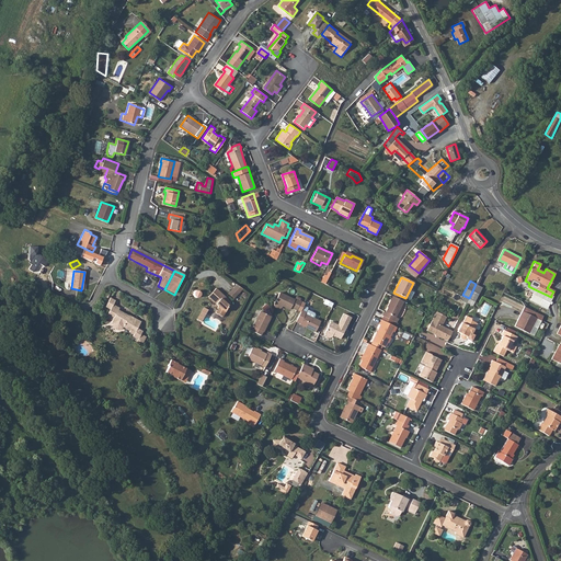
[(469,298),(474,301),(482,287),(476,284),(469,298)]
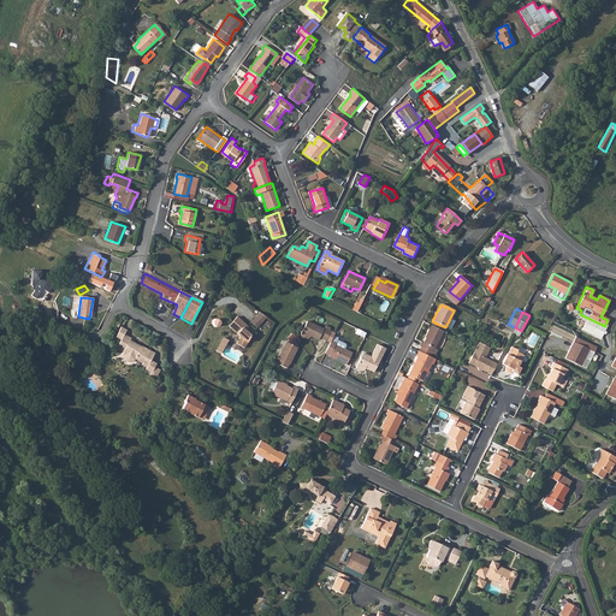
[(259,314),(255,318),(261,324),(265,319),(259,314)]
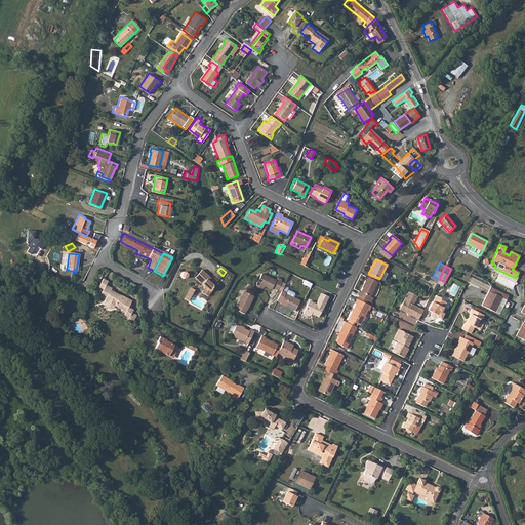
[(194,279),(202,287),(203,290),(201,294),(207,298),(214,286),(212,284),(212,282),(210,280),(201,271),(194,279)]
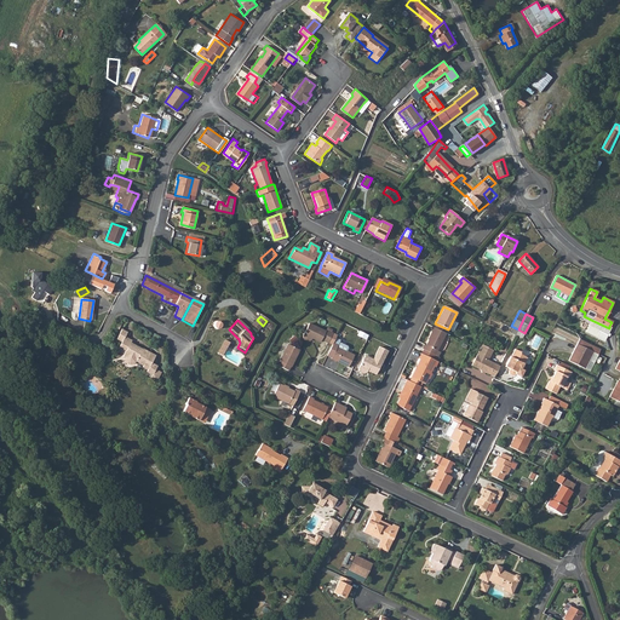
[(248,331),(251,333),(251,336),(253,338),(254,337),(263,326),(257,320),(248,331)]
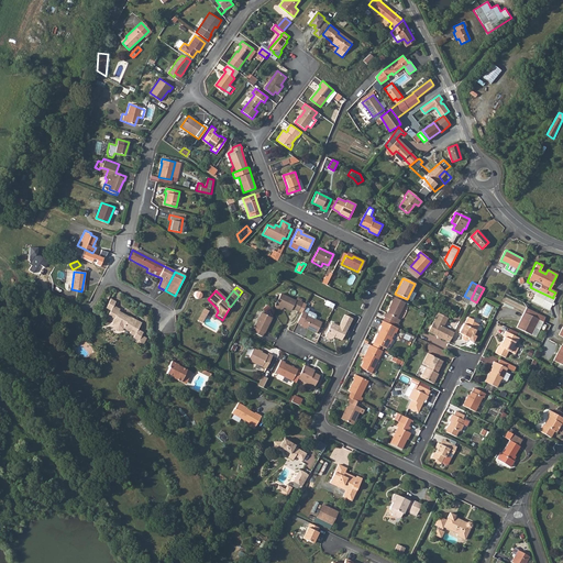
[(553,298),(537,290),(531,301),(549,310),(555,297),(553,296),(553,298)]
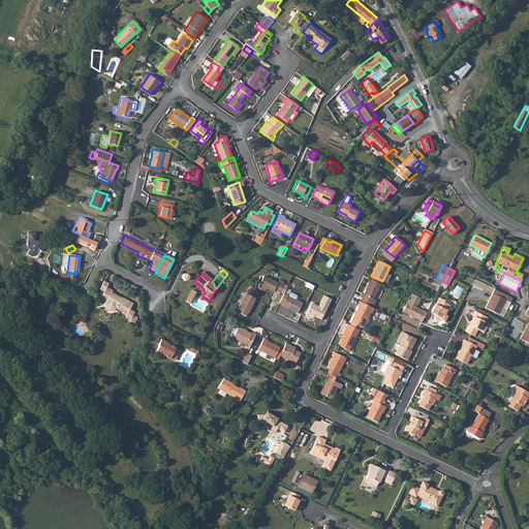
[(281,293),(284,285),(279,282),(278,284),(265,277),(259,287),(259,288),(259,290),(259,292),(260,293),(261,293),(263,292),(266,291),(267,290),(274,293),(275,291),(280,293),(281,293)]
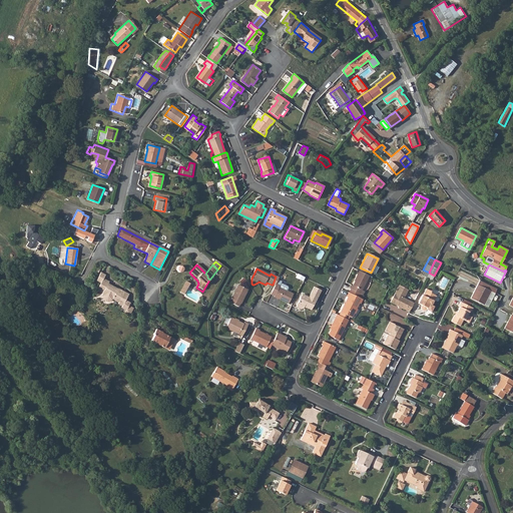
[(350,290),(362,296),(364,292),(361,291),(368,276),(358,271),(356,275),(358,276),(352,287),(351,286),(349,289),(350,290)]
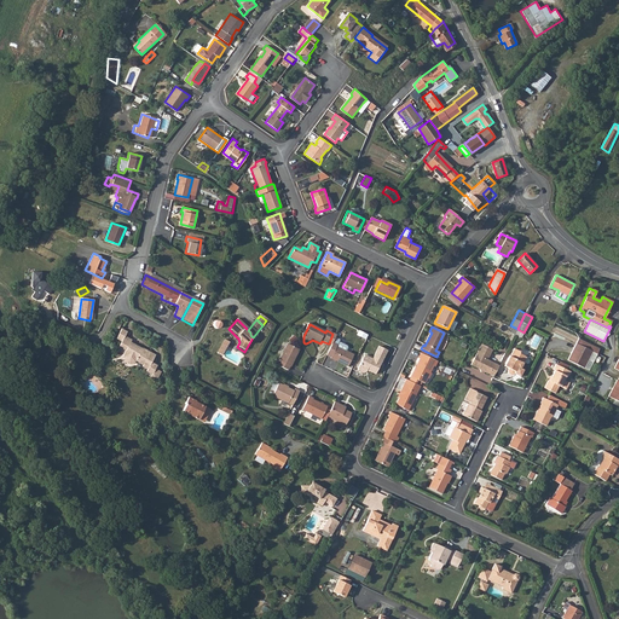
[(126,334),(121,331),(116,341),(121,345),(117,352),(123,356),(123,360),(123,363),(126,364),(128,365),(131,365),(134,363),(143,366),(142,368),(148,370),(145,375),(150,377),(150,379),(156,381),(161,372),(155,370),(156,366),(151,364),(155,357),(143,350),(143,351),(137,347),(136,348),(129,345),(131,342),(125,339),(126,334)]
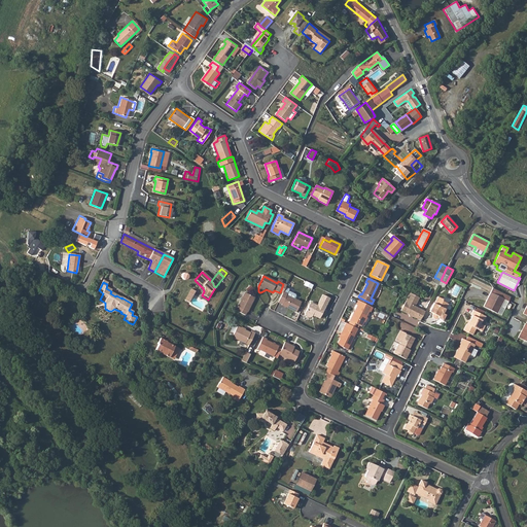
[(492,288),(483,307),(501,315),(504,308),(500,306),(503,299),(507,301),(510,296),(492,288)]
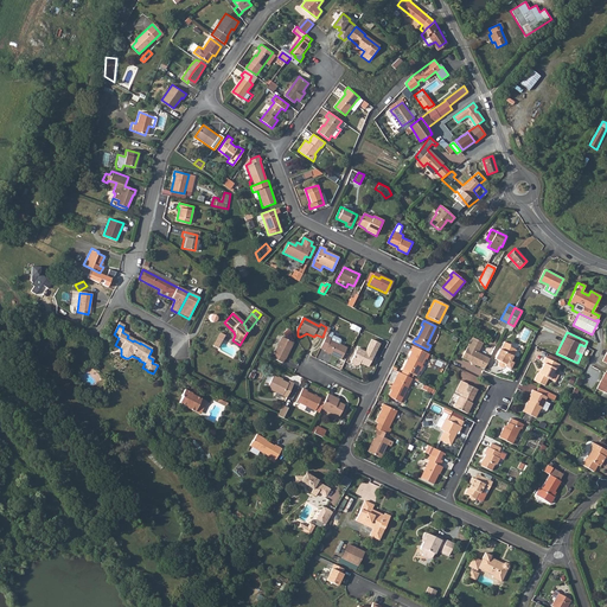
[(219,333),(212,345),(217,347),(224,336),(219,333)]
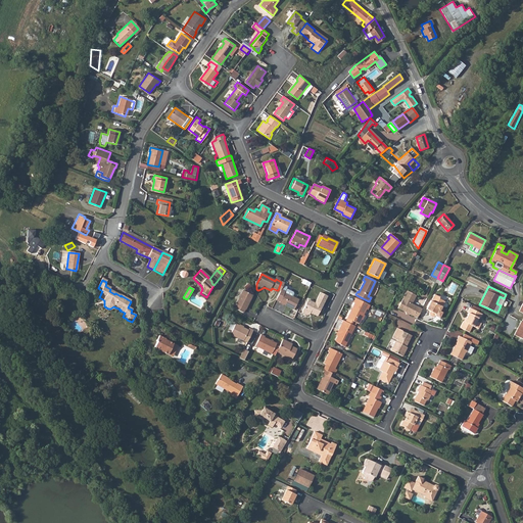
[(276,300),(280,301),(280,302),(294,310),(298,299),(285,292),(285,291),(281,289),(281,291),(276,300)]
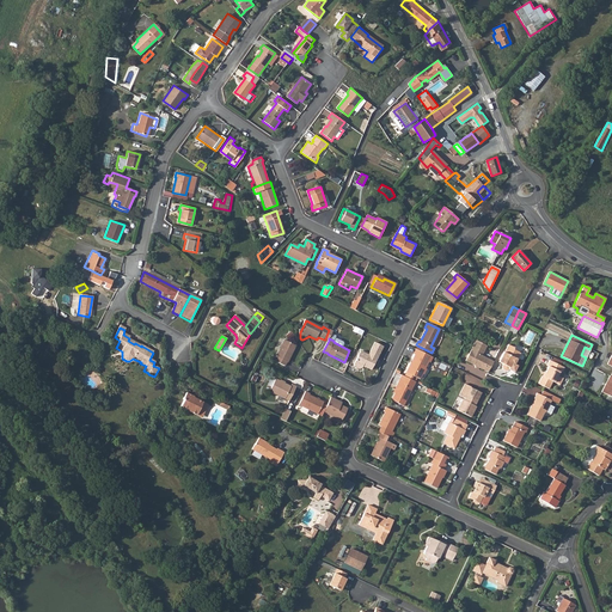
[(469,350),(477,354),(481,355),(484,346),(473,341),(469,350)]
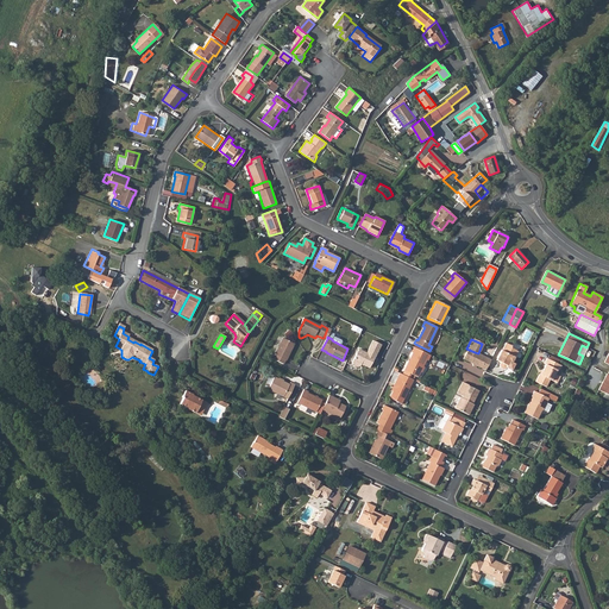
[(275,357),(287,363),(295,346),(283,340),(275,357)]
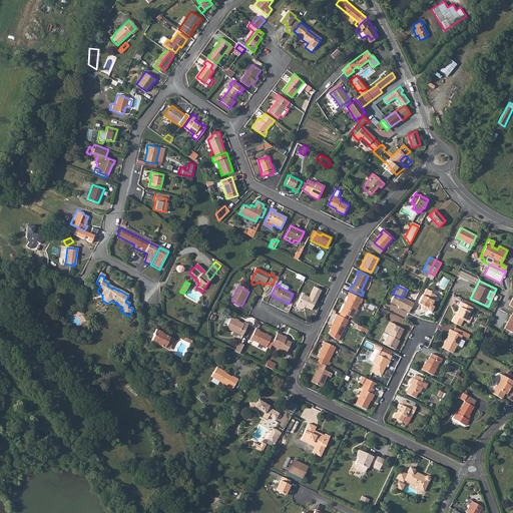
[(349,293),(361,299),(362,296),(350,290),(349,293)]
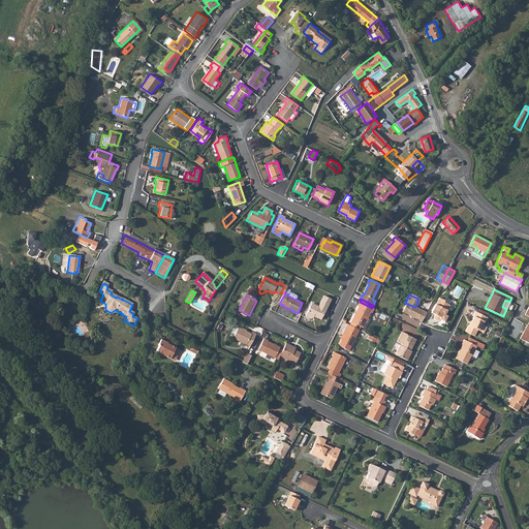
[(430,312),(435,314),(434,316),(434,318),(437,319),(439,319),(442,313),(444,314),(448,305),(438,300),(436,304),(435,303),(430,312)]
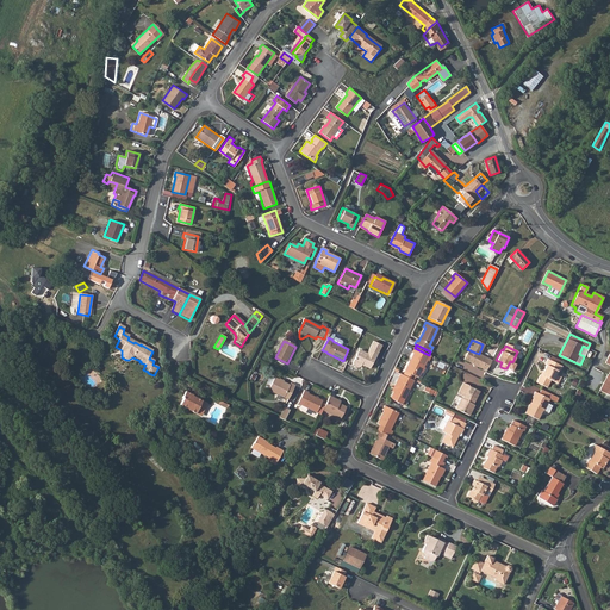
[(587,348),(583,346),(579,354),(584,356),(585,355),(589,356),(591,352),(587,350),(587,348)]
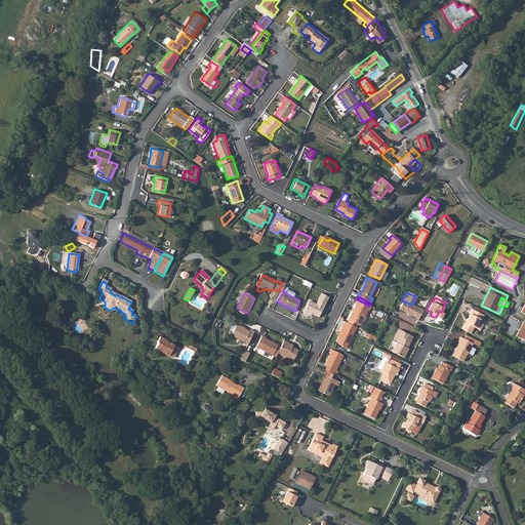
[(357,299),(355,304),(356,305),(349,319),(360,325),(367,310),(369,310),(371,306),(369,306),(357,299)]
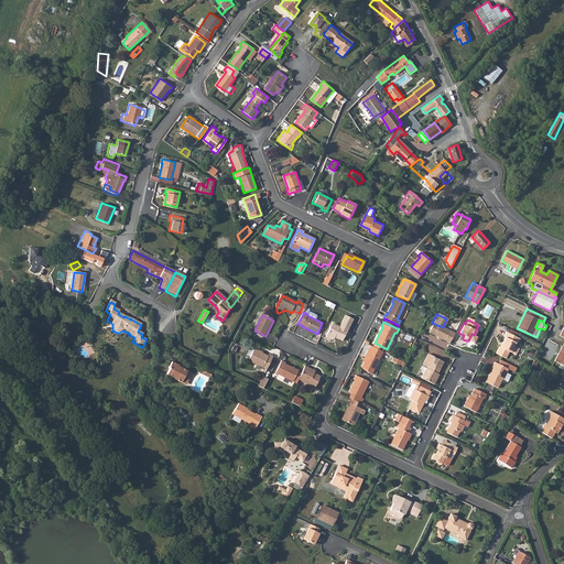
[(327,337),(327,338),(329,339),(331,339),(334,338),(334,336),(343,340),(347,331),(333,323),(327,335),(327,337)]
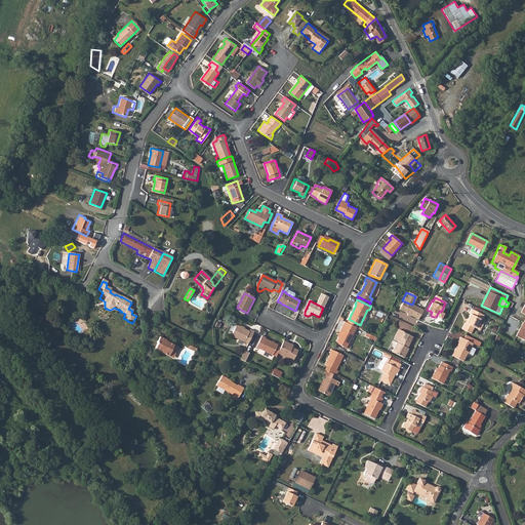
[(398,310),(418,320),(422,311),(412,305),(409,304),(402,300),(398,310)]
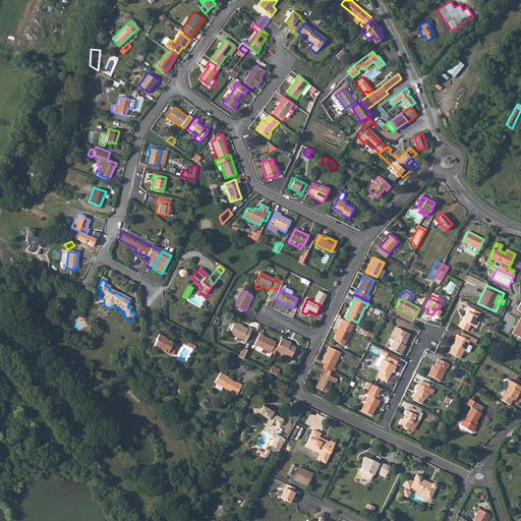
[(478,312),(466,306),(463,312),(465,312),(461,321),(459,321),(456,327),(466,332),(469,325),(475,328),(477,322),(476,322),(478,319),(476,317),(478,312)]
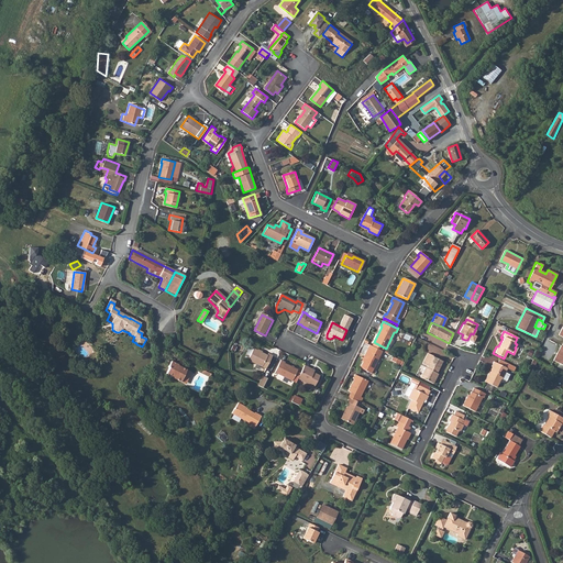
[(361,367),(372,373),(383,352),(370,345),(365,356),(366,356),(361,367)]
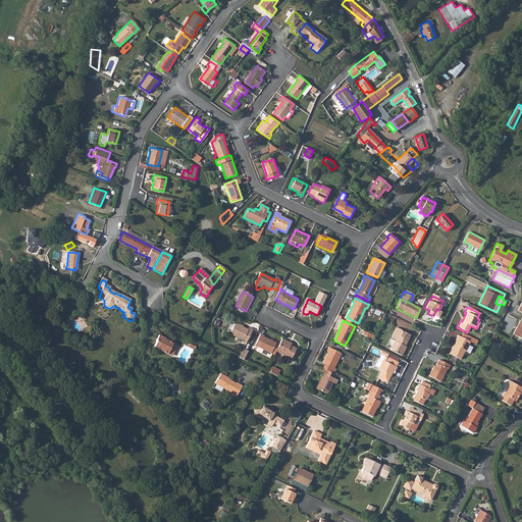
[(521,322),(520,321),(519,321),(513,334),(521,338),(521,322)]
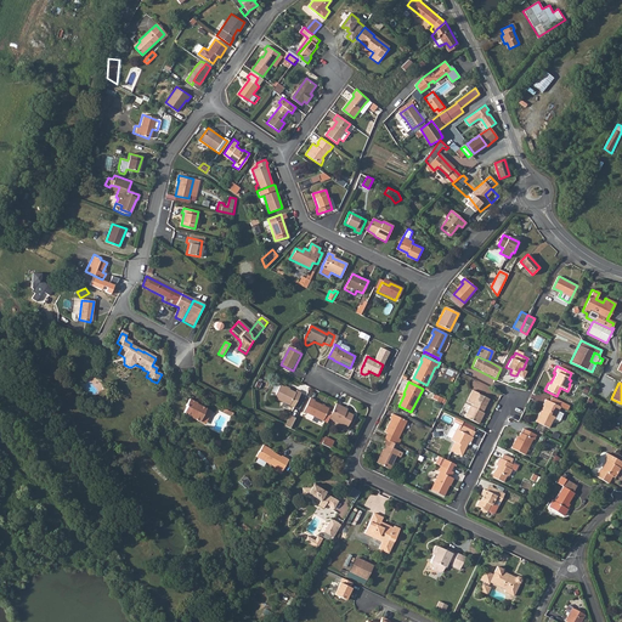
[(275,399),(294,408),(301,394),(298,393),(297,394),(281,386),(275,399)]
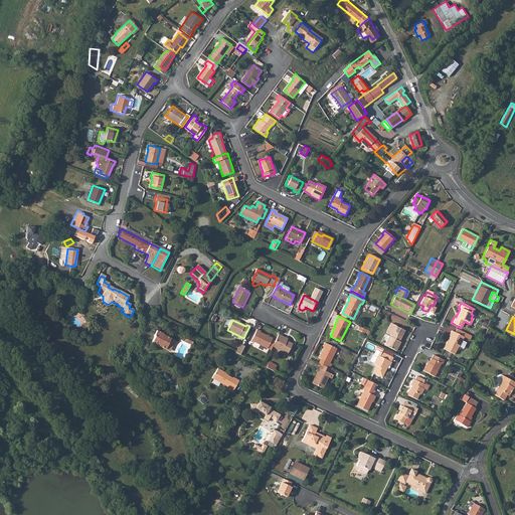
[(384,345),(395,351),(398,345),(396,344),(397,342),(398,342),(402,335),(404,331),(395,327),(395,326),(390,323),(385,333),(390,335),(389,337),(388,337),(384,345)]
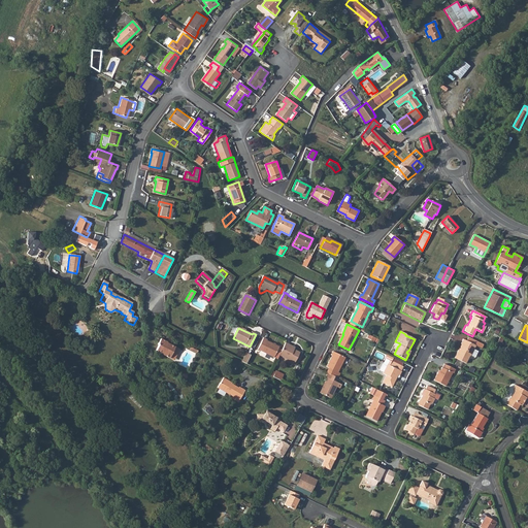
[(462,362),(465,363),(468,357),(470,357),(474,345),(475,345),(481,349),(483,344),(467,337),(465,340),(462,338),(462,339),(459,344),(461,345),(458,352),(457,351),(454,358),(457,359),(462,362)]
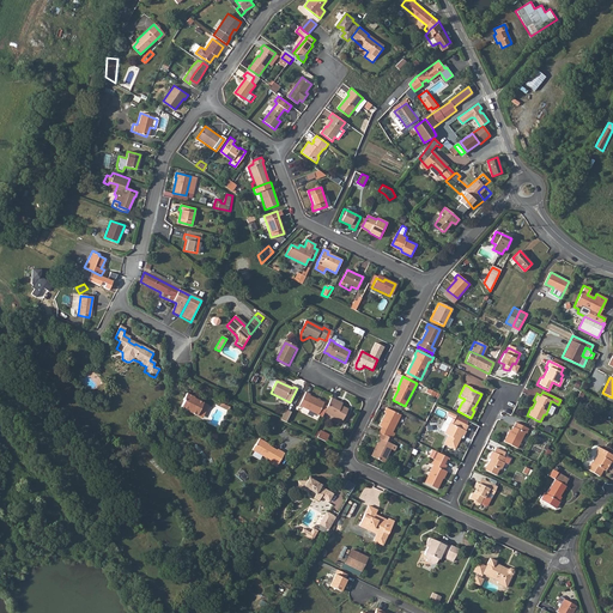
[(182,406),(188,410),(189,412),(201,418),(208,405),(193,399),(194,396),(187,393),(183,400),(184,400),(182,406)]
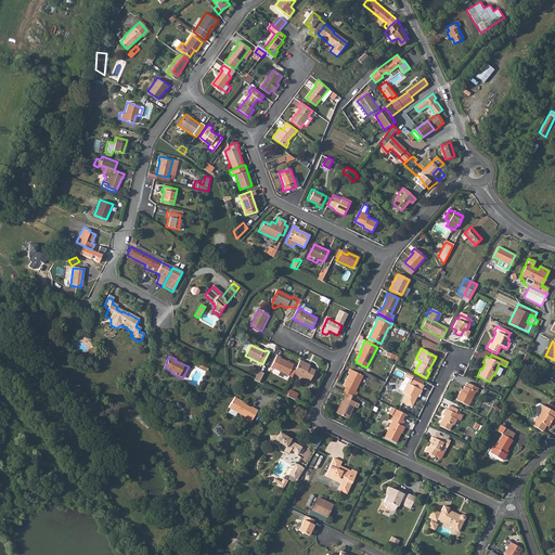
[(272,369),(288,376),(294,364),(282,359),(282,358),(278,356),(272,369)]
